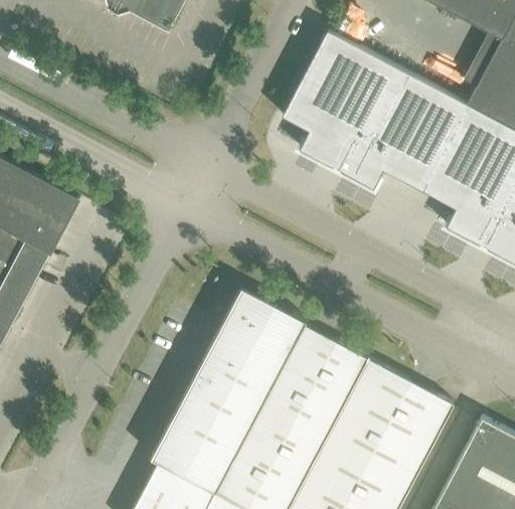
[(105,0),(109,10),(119,15),(129,12),(168,33),(185,0),(105,0)]
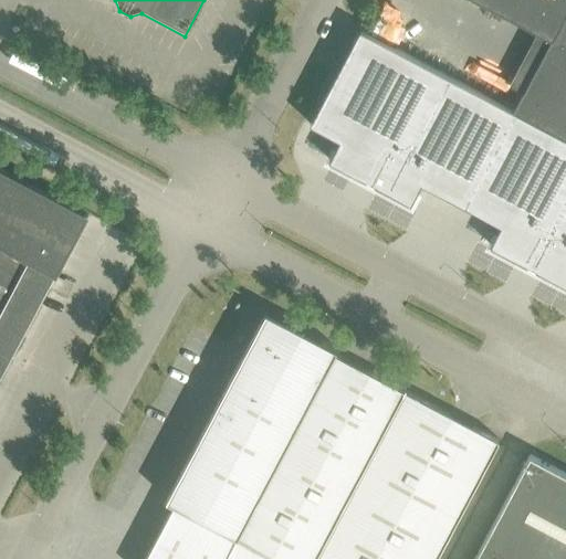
[(565,0),(465,0),(551,45),(565,53),(565,0)]
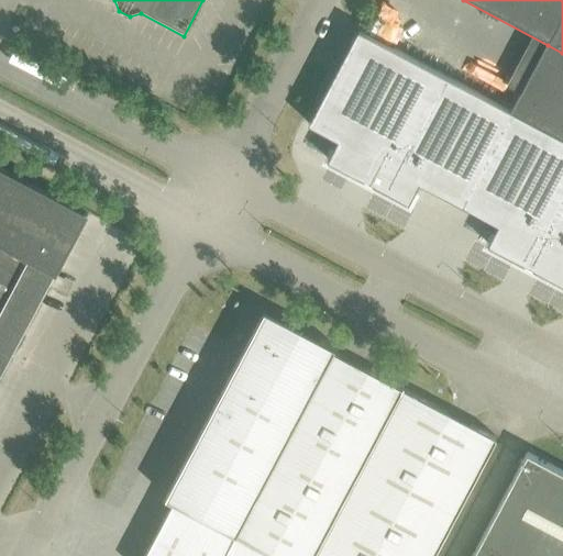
[(359,30),(364,32),(368,23),(363,20),(359,30)]
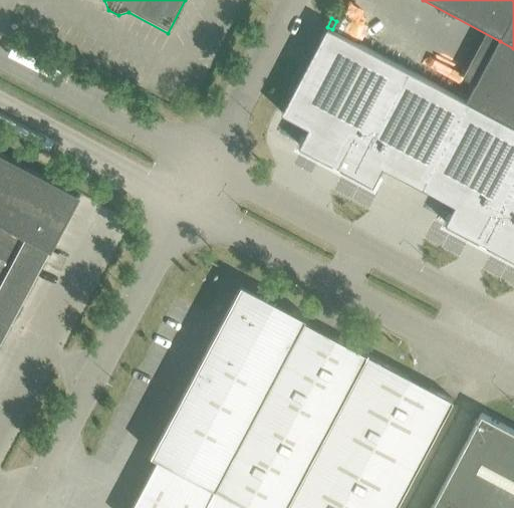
[(326,31),(281,117),(308,133),(298,151),(335,171),(391,65),(326,31)]
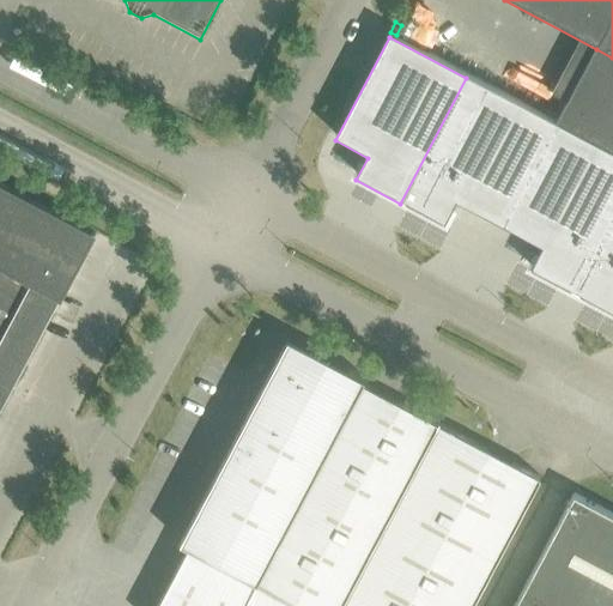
[(612,58),(596,49),(557,125),(612,153),(612,58)]
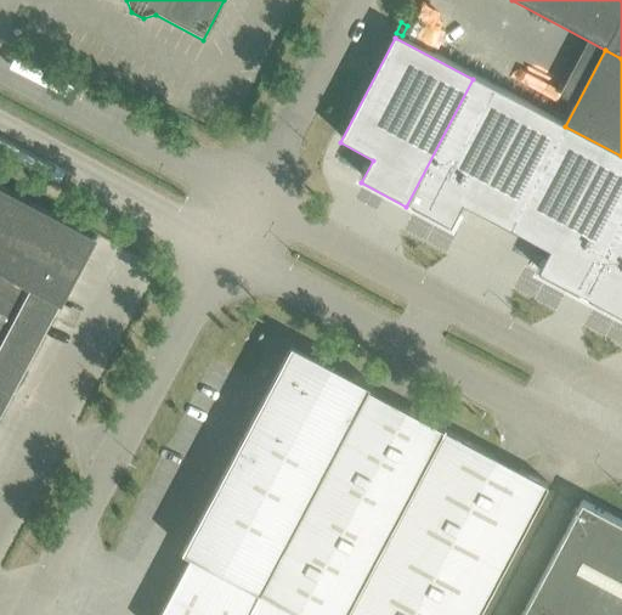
[(473,79),(406,207),(452,230),(463,208),(507,231),(561,127),(473,79)]
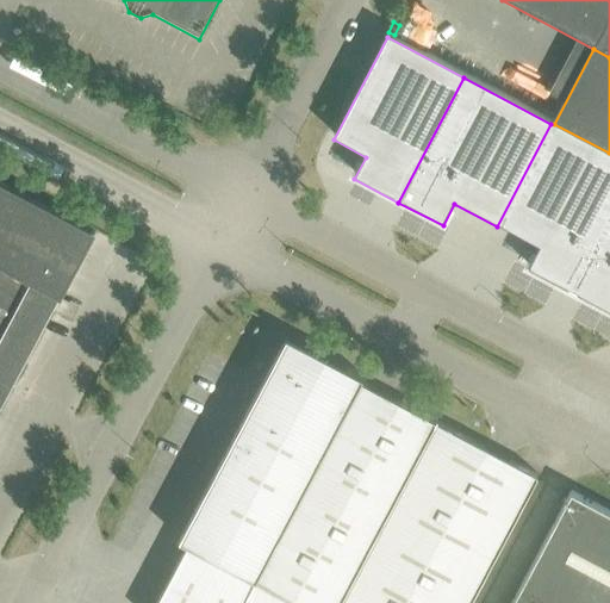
[(551,124),(497,227),(540,249),(528,271),(572,293),(609,222),(609,153),(554,124),(554,125),(551,124)]
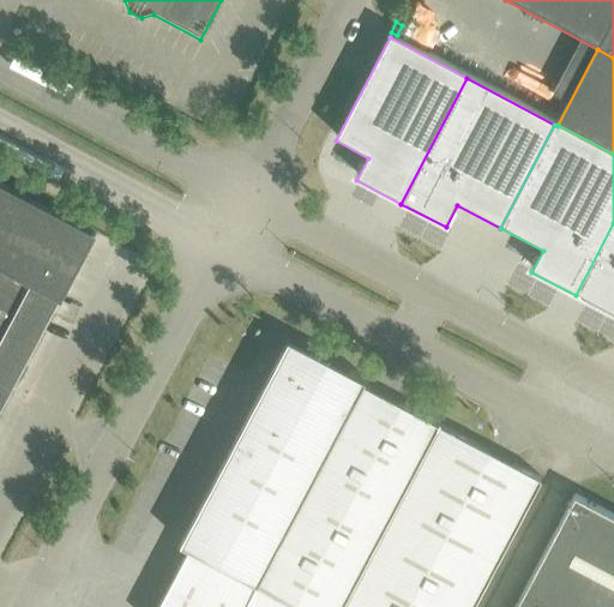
[(95,239),(0,188),(0,415),(53,317),(62,323),(70,310),(59,304),(60,304),(61,302),(60,302),(74,274),(76,275),(95,239)]
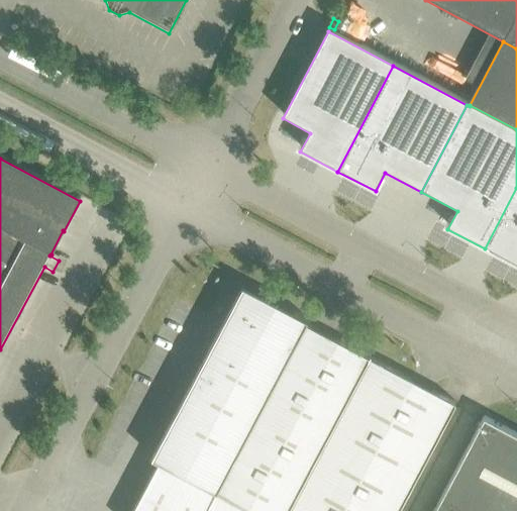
[(516,188),(485,248),(516,266),(516,188)]
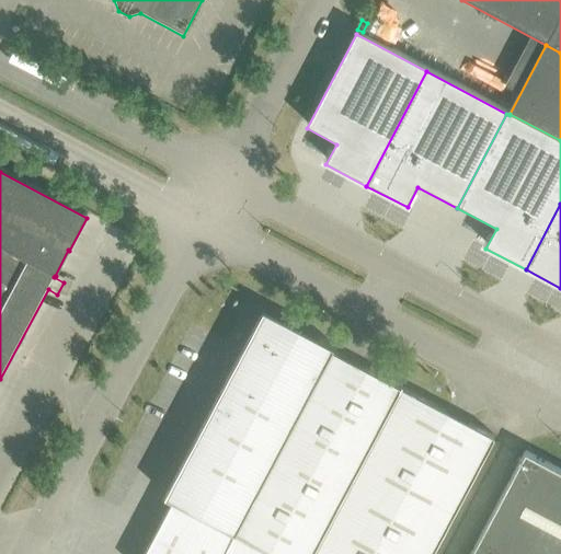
[(334,351),(265,315),(264,314),(252,337),(251,337),(164,500),(173,505),(146,553),(434,553),(494,441),(332,355),(334,351)]
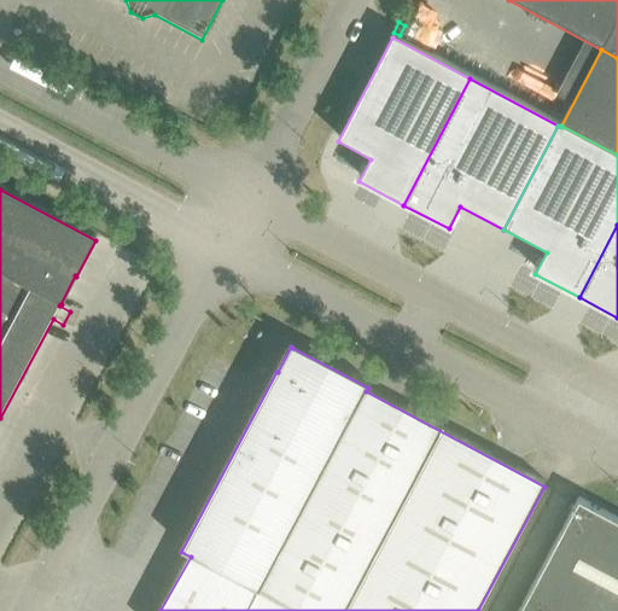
[(617,610),(617,523),(578,502),(520,610),(617,610)]
